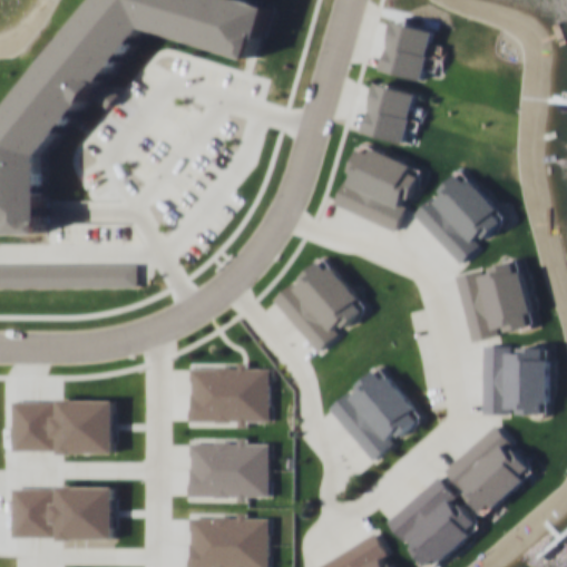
[(359,301),(323,257),(272,301),(315,353),(363,313),(355,304),(359,301)]
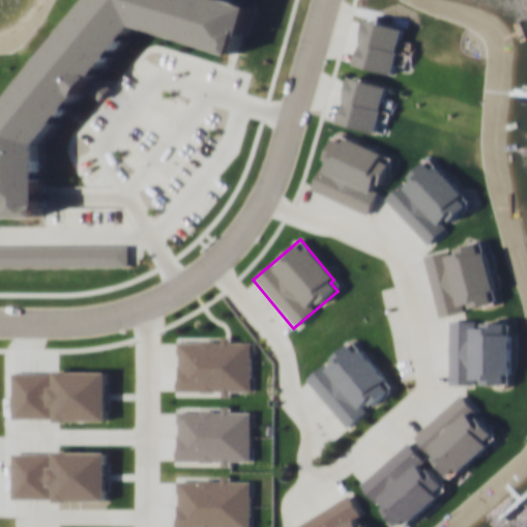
[(447,259),(459,311),(495,301),(484,253),(478,254),(476,244),(456,249),(458,257),(447,259)]
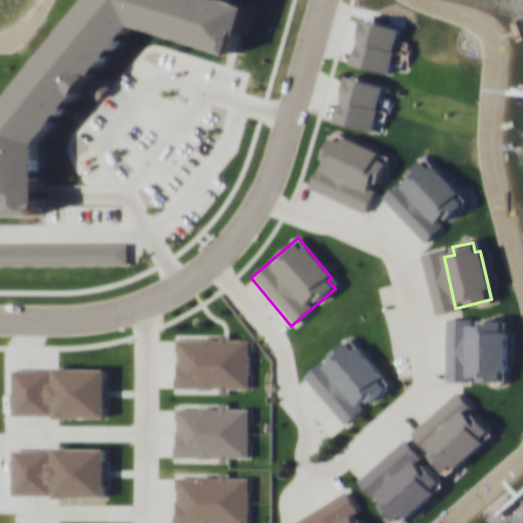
[(175,339),(175,391),(248,391),(249,340),(175,339)]
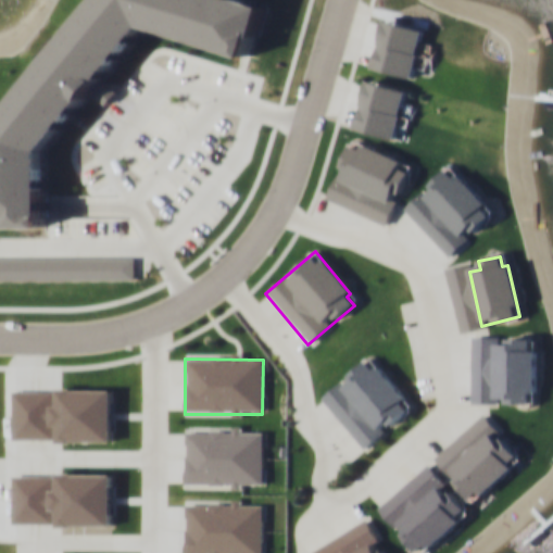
[(111,442),(111,390),(52,390),(52,392),(11,392),(10,442),(111,442)]
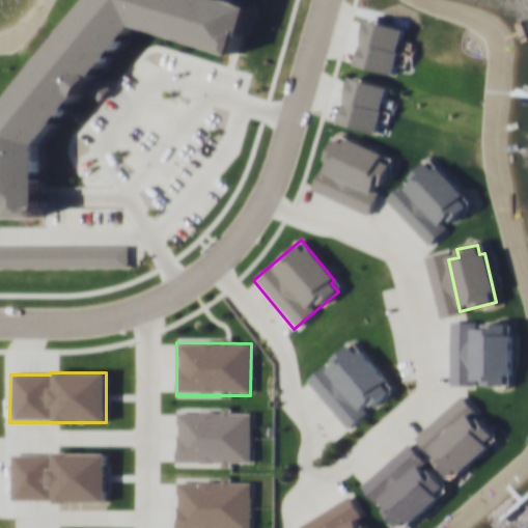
[(250,463),(250,414),(177,414),(177,463),(250,463)]
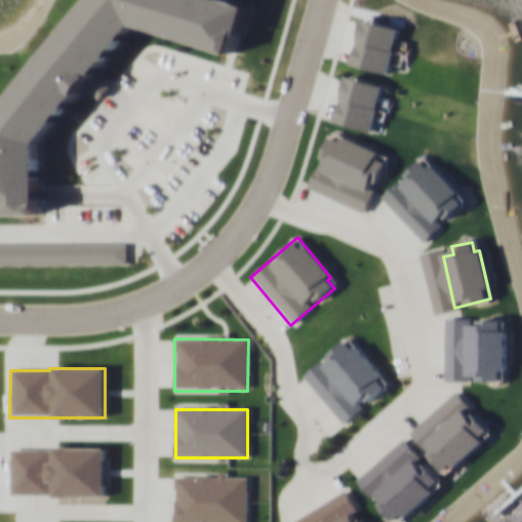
[(401,521),(443,485),(402,439),(354,481),(390,521),(401,521)]
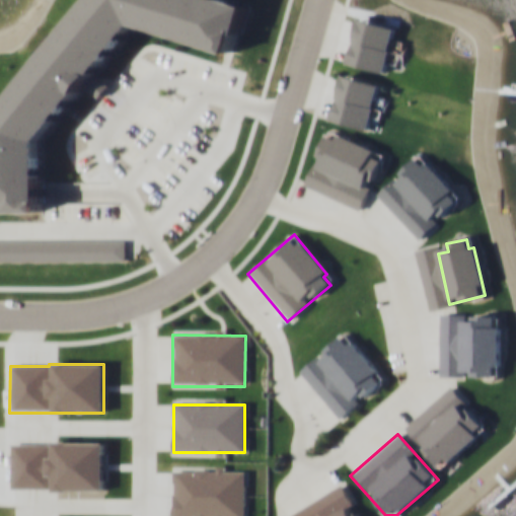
[(103,443),(53,443),(53,453),(45,453),(45,445),(10,445),(9,491),(46,491),(46,492),(103,493),(103,443)]
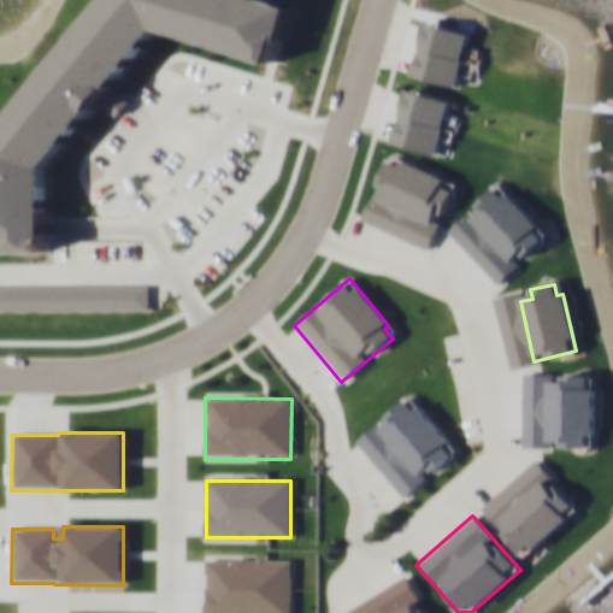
[(340,612),(424,612),(406,577),(340,612)]
